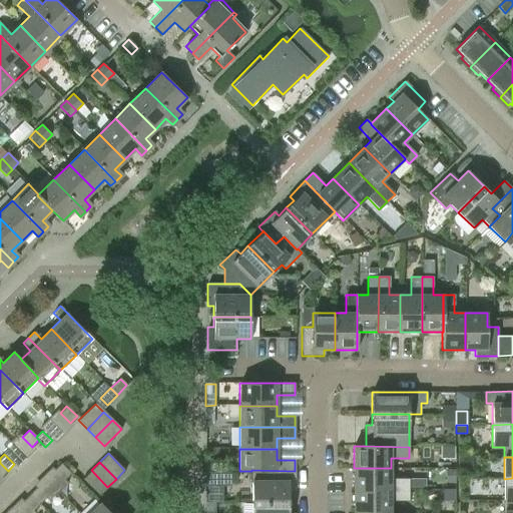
[(63,480),(71,473),(61,463),(54,470),(63,480)]
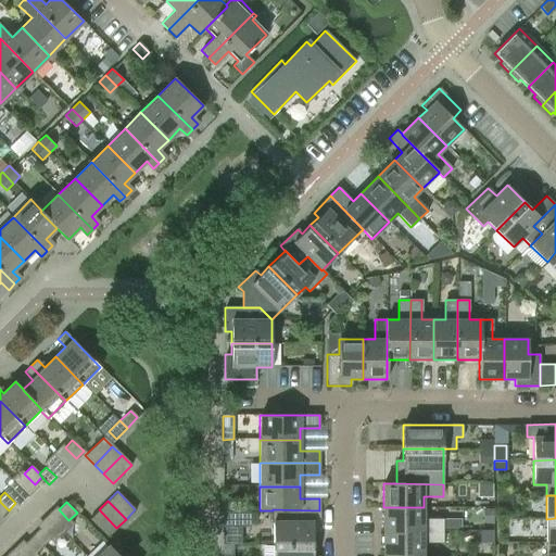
[(424,519),(424,507),(383,507),(383,531),(443,531),(443,519),(424,519)]
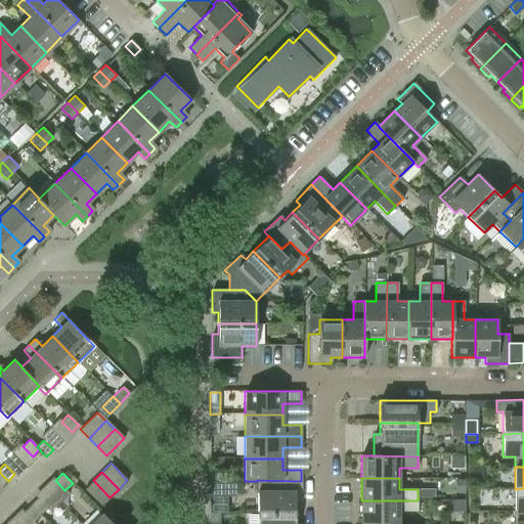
[(110,497),(93,480),(84,489),(101,507),(110,497)]
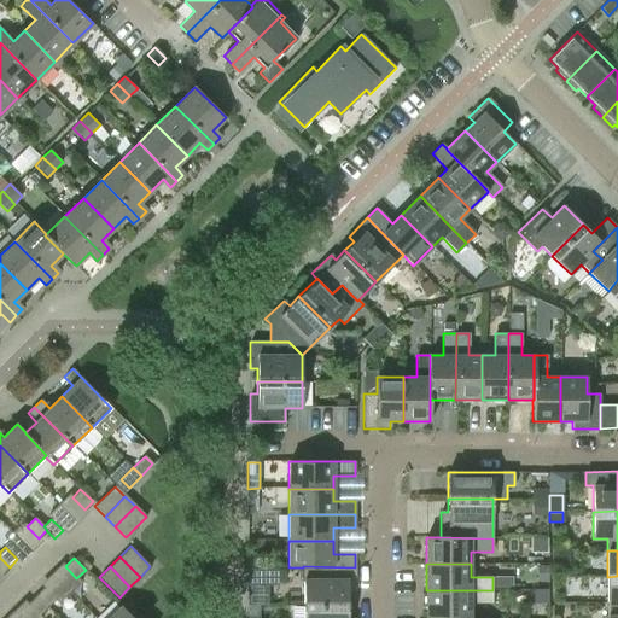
[(348,593),(355,593),(355,567),(303,566),(303,567),(303,606),(348,606),(348,593)]
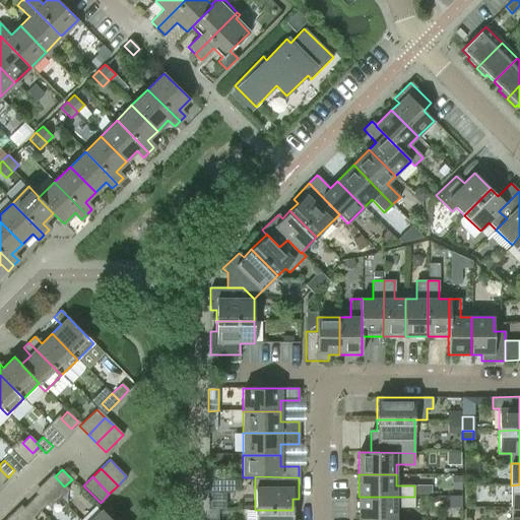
[(519,484),(511,485),(511,508),(519,507),(519,484)]
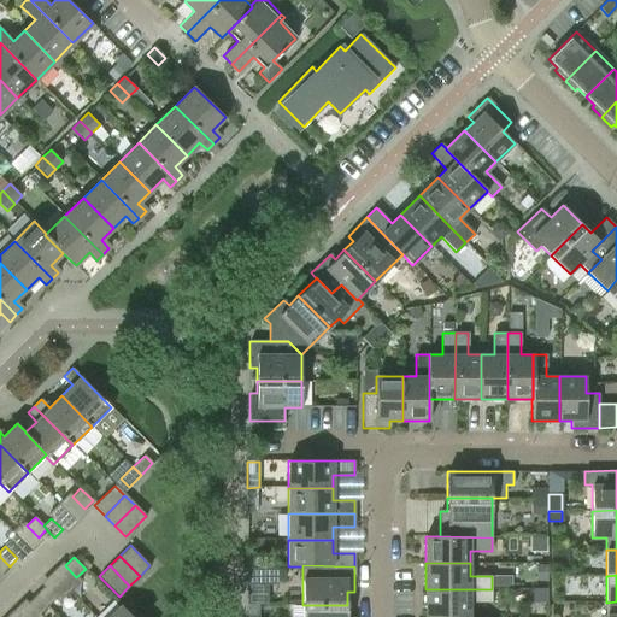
[(35,594),(47,606),(56,599),(43,587),(35,594)]
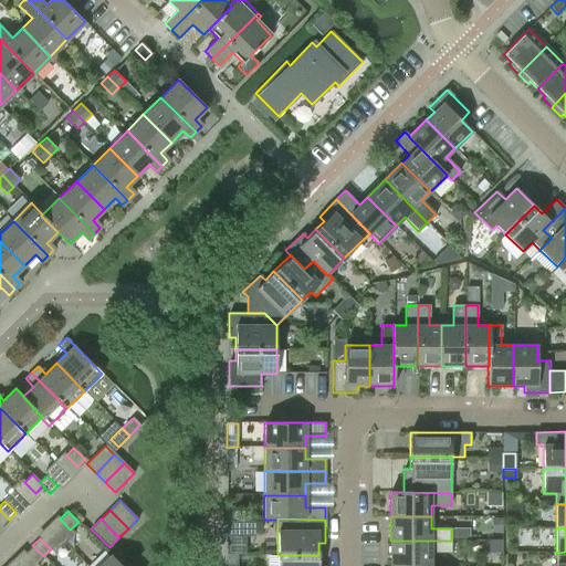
[(451,541),(390,541),(390,565),(431,565),(431,553),(451,553),(451,541)]
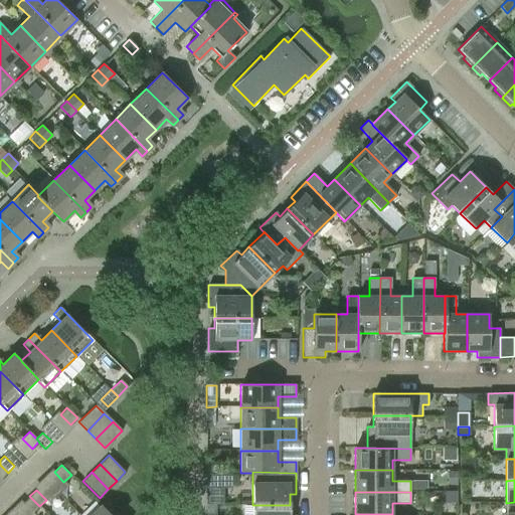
[(23,503),(33,513),(39,506),(29,496),(23,503)]
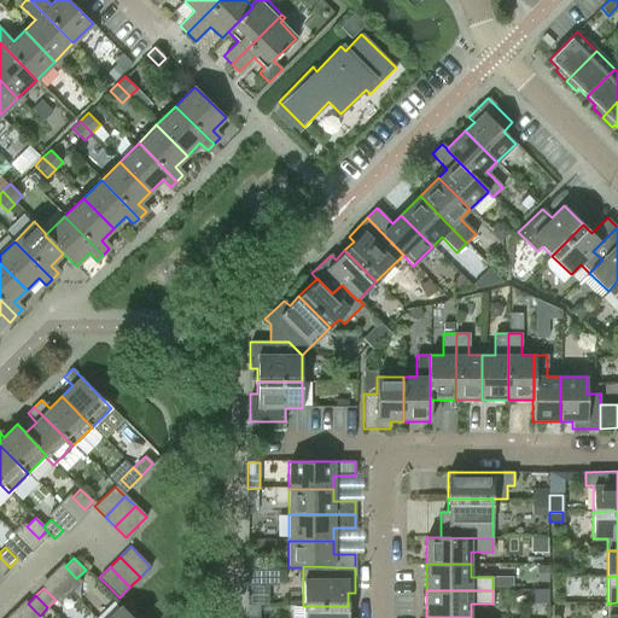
[(617,617),(617,602),(607,604),(606,617),(617,617)]
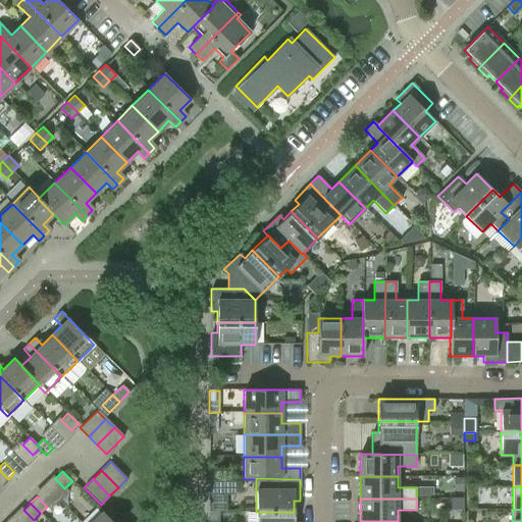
[(92,521),(112,521),(102,512),(92,521)]
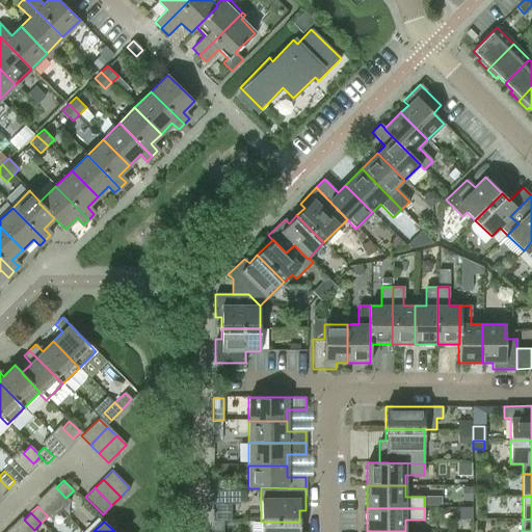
[(298,531),(299,522),(261,522),(261,531),(298,531)]
